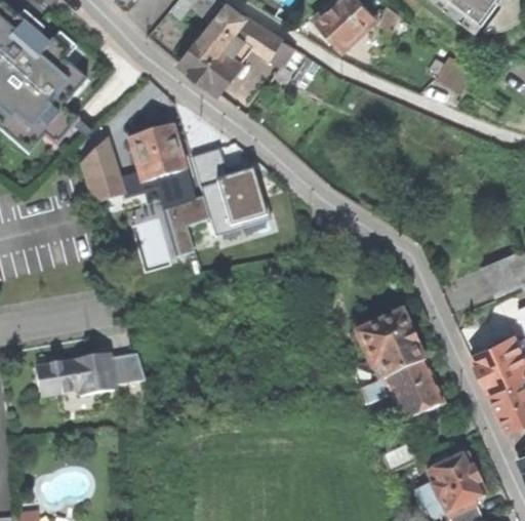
[(0,106),(28,130),(33,124),(44,134),(55,144),(74,123),(86,133),(92,128),(79,117),(75,113),(80,109),(69,98),(87,78),(65,58),(70,52),(69,52),(52,37),(51,37),(45,44),(32,32),(16,18),(18,15),(1,0),(0,0),(0,106)]
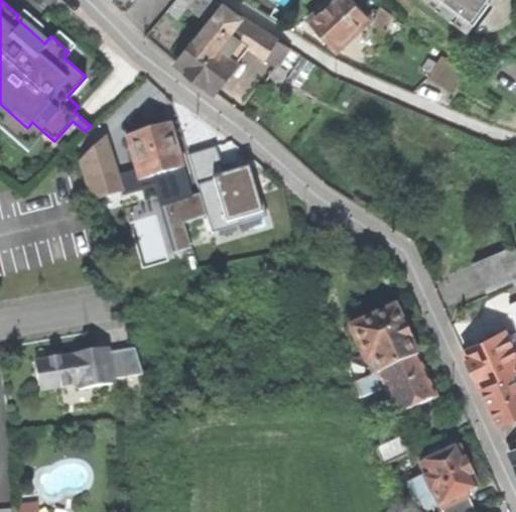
[(170,0),(166,5),(177,13),(187,0),(170,0)]
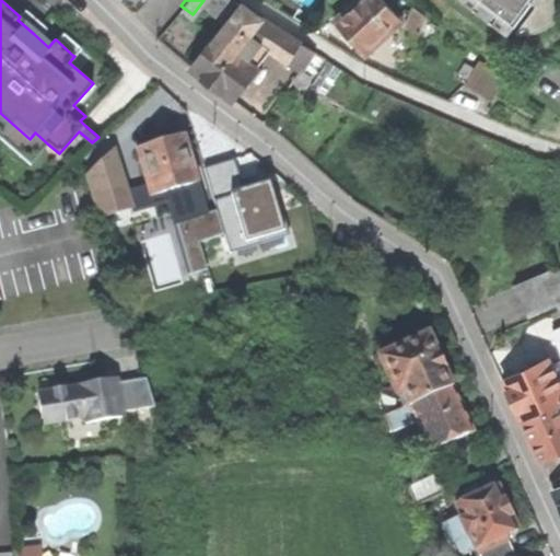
[(325,53),(244,0),(241,0),(193,64),(212,79),(231,94),(244,78),(257,61),(237,46),(243,41),(249,47),(259,36),(289,56),(304,65),(298,77),(305,82),(325,53)]
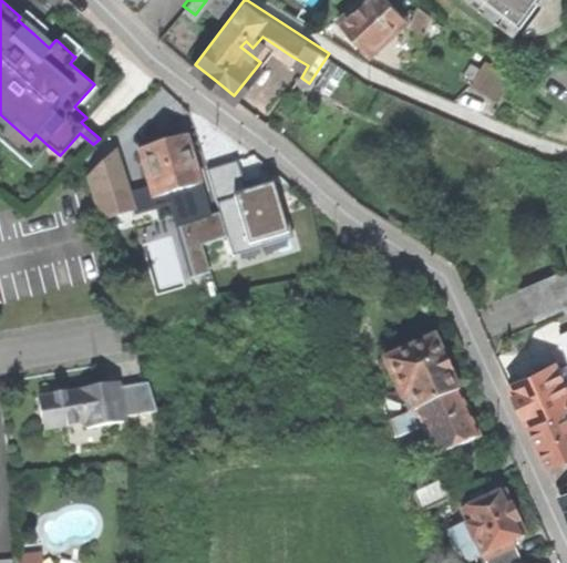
[(369,50),(406,16),(391,0),(354,0),(338,16),(351,31),(369,50)]
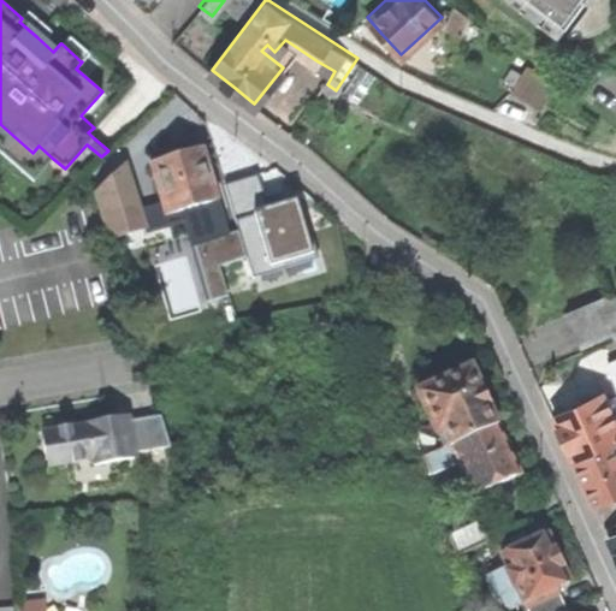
[(519,0),(544,18),(542,21),(560,34),(585,0),(590,0),(592,1),(569,33),(586,31),(603,27),(612,18),(615,13),(615,0),(519,0)]
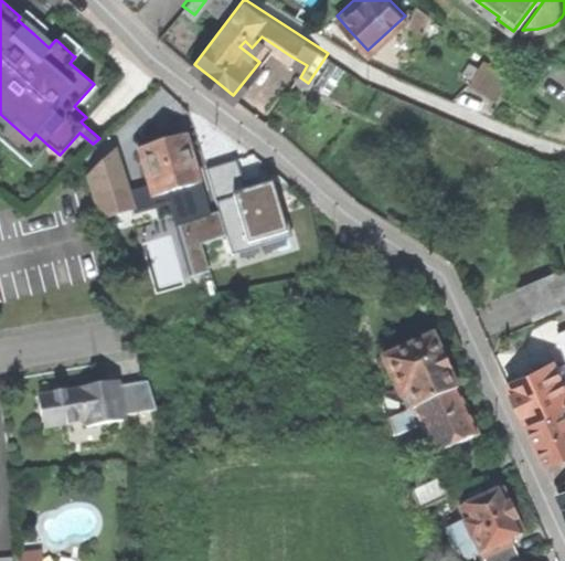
[(430,12),(417,2),(408,22),(424,28),(430,12)]
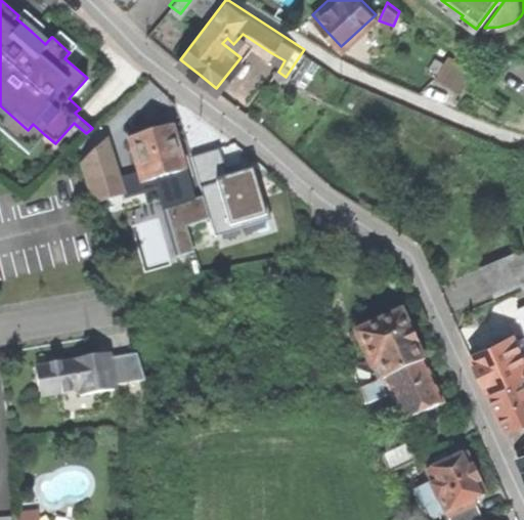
[(59,29),(52,37),(69,52),(76,43),(59,29)]
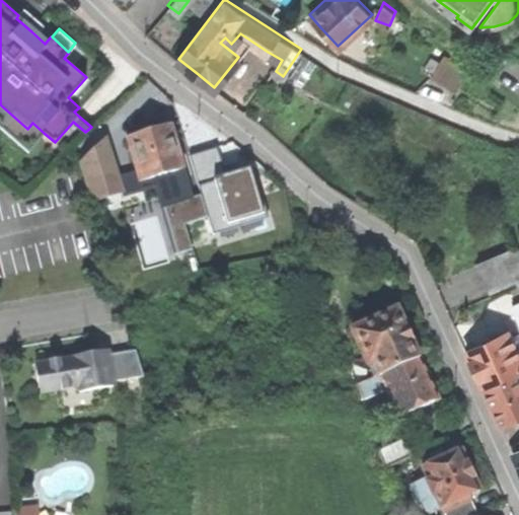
[(465,64),(443,51),(430,74),(452,87),(465,64)]
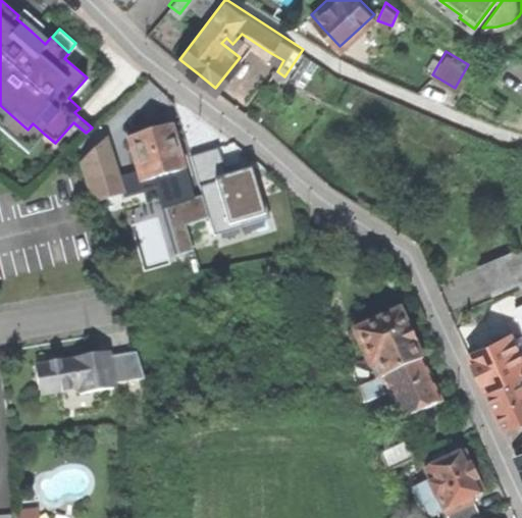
[(318,60),(306,52),(291,76),(303,85),(318,60)]
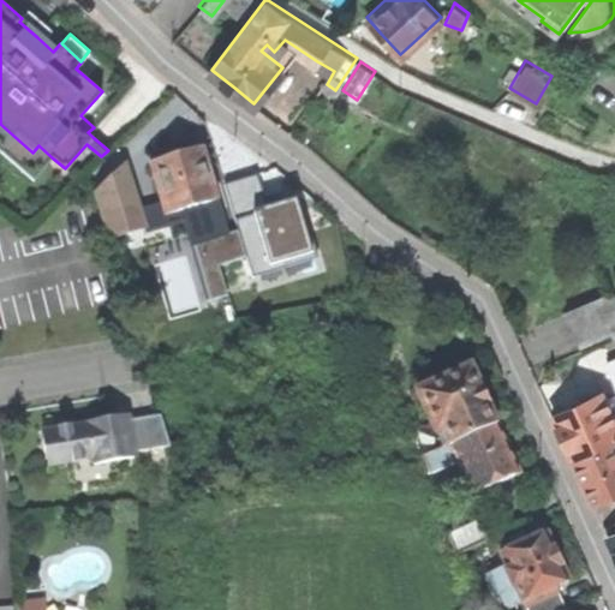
[(287,71),(282,67),(268,85),(274,89),(287,71)]
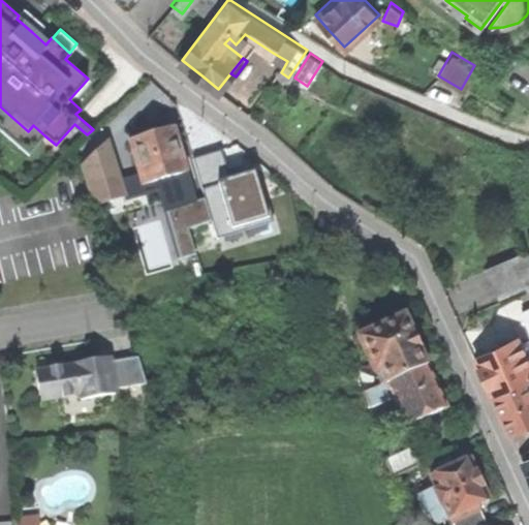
[(0,128),(29,154),(44,135),(33,125),(28,131),(0,106),(0,128)]
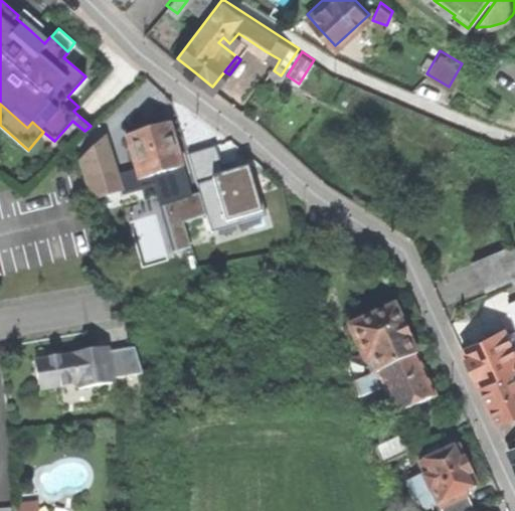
[(128,134),(140,176),(159,171),(163,183),(186,176),(169,121),(148,128),(128,134)]
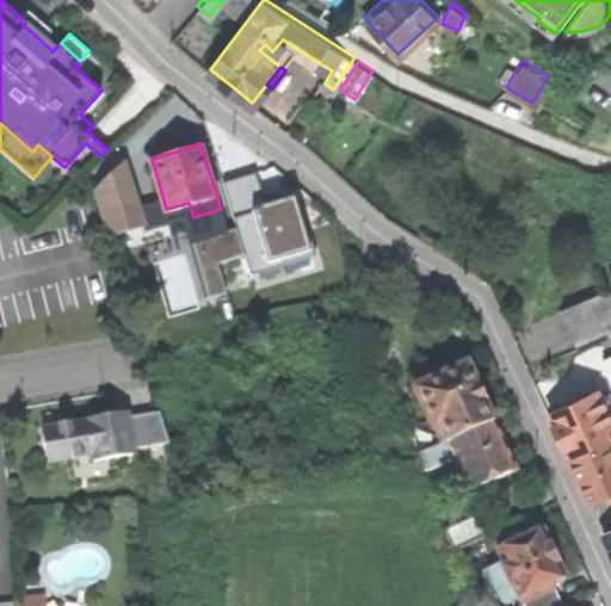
[(125,159),(97,187),(110,234),(144,223),(125,159)]
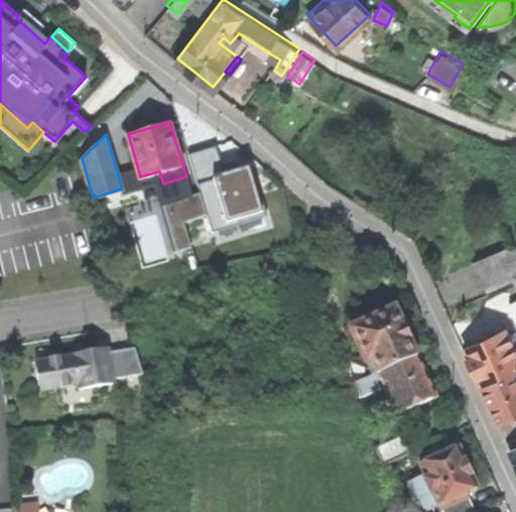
[(206,151),(196,154),(212,208),(244,199),(231,156),(220,160),(217,147),(206,151)]
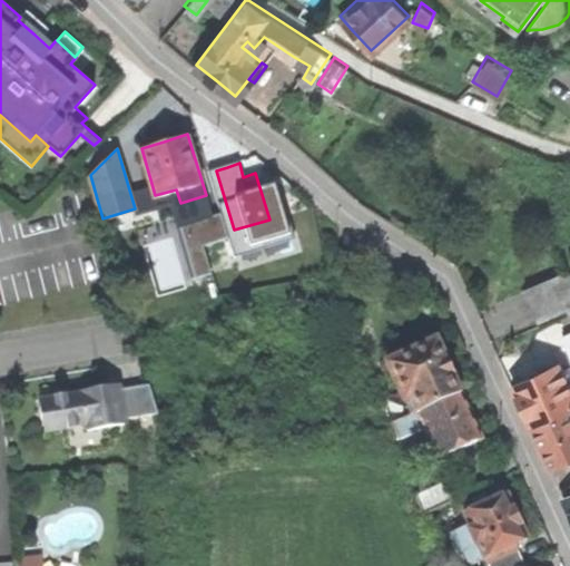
[(296,194),(278,197),(284,227),(303,224),(300,205),(297,205),(296,194)]
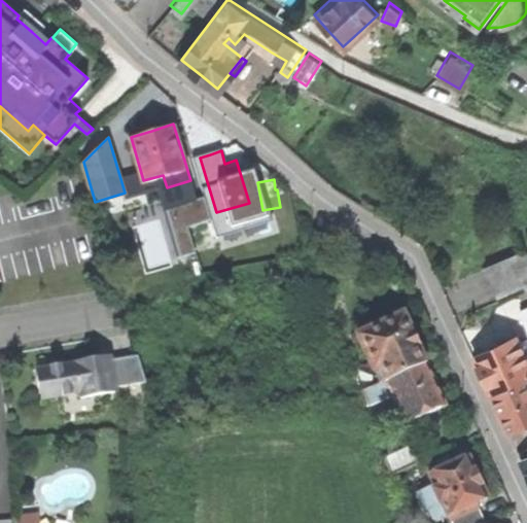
[(526,253),(525,249),(486,266),(498,295),(526,284),(526,285),(526,253)]
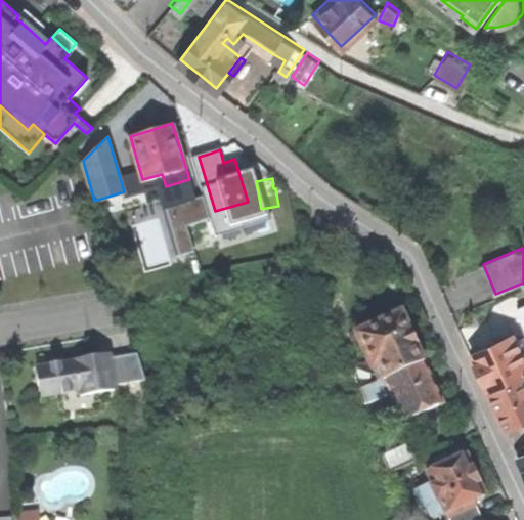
[(523,302),(517,305),(523,323),(523,357),(523,358),(513,334),(471,352),(479,371),(488,389),(523,373),(523,302)]
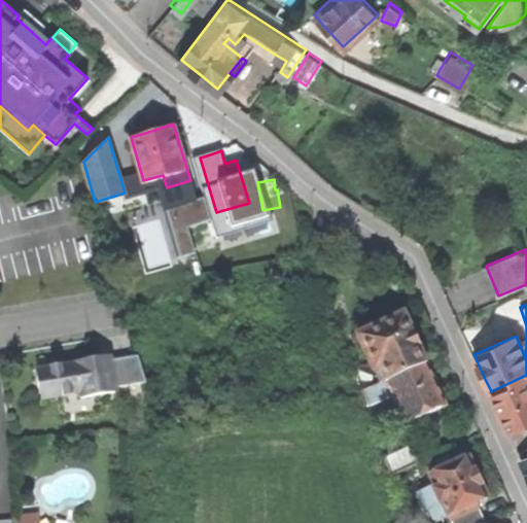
[(403,309),(357,332),(374,367),(380,363),(386,378),(426,359),(418,341),(403,309)]
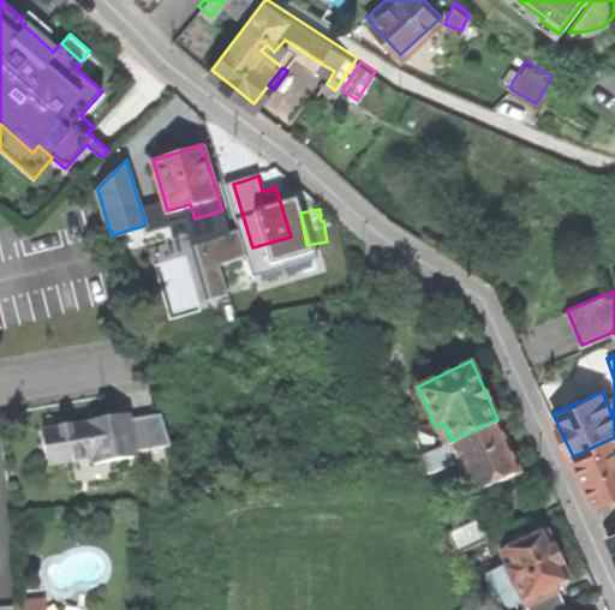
[(49,464),(94,455),(95,461),(136,454),(135,449),(171,444),(162,412),(130,417),(118,419),(114,416),(88,419),(88,422),(79,423),(71,424),(71,423),(60,424),(60,426),(43,429),(49,464)]
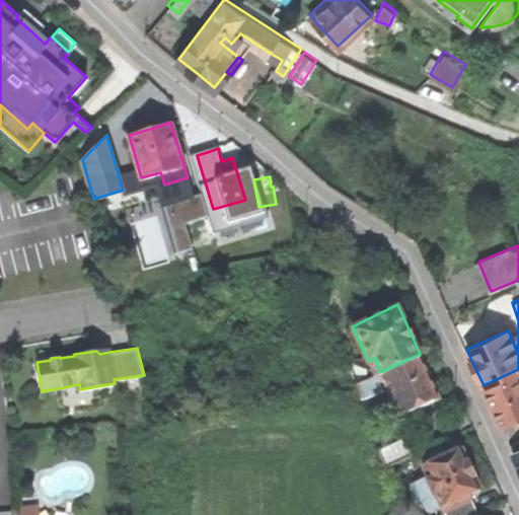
[(431,378),(420,354),(380,372),(357,383),(362,396),(378,390),(384,403),(392,399),(399,414),(439,395),(431,378)]
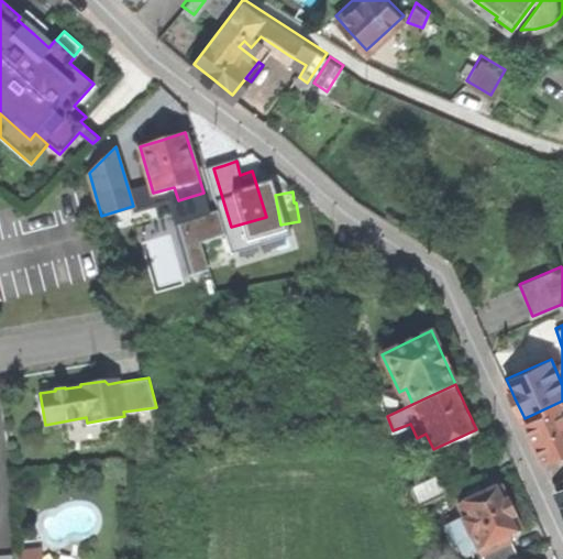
[(562,401),(525,418),(533,439),(542,459),(562,449),(562,401)]
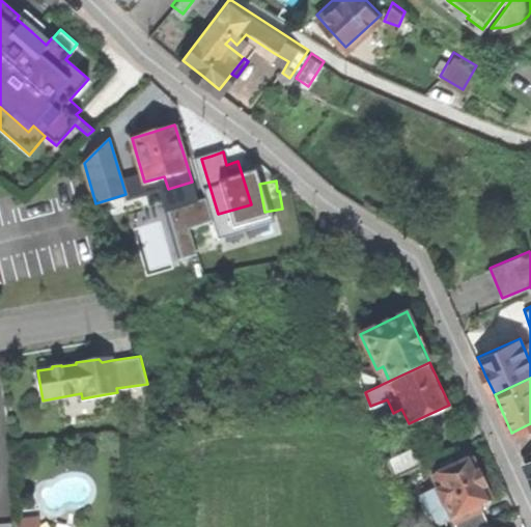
[(410,469),(421,463),(414,447),(388,459),(394,476),(410,469)]
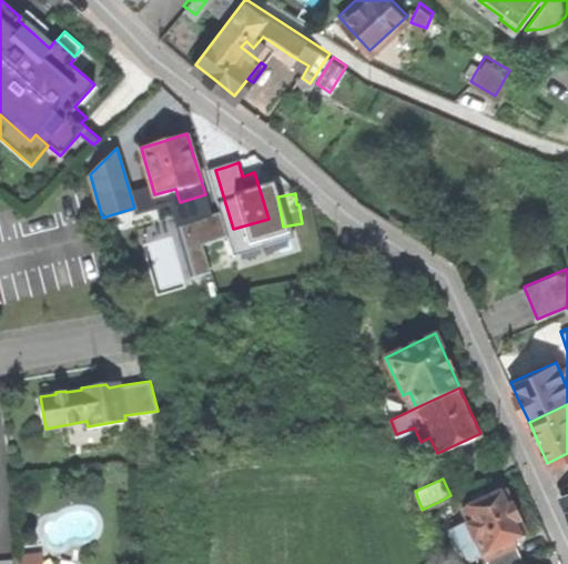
[(517,511),(506,486),(464,506),(470,522),(455,529),(469,560),(485,553),(489,563),(513,563),(525,559),(515,539),(527,533),(517,511)]
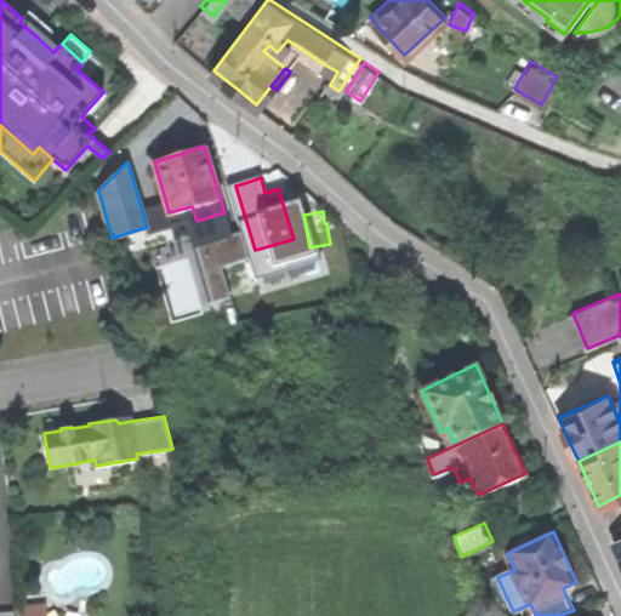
[(490,585),(479,548),(461,557),(473,592),(490,585)]
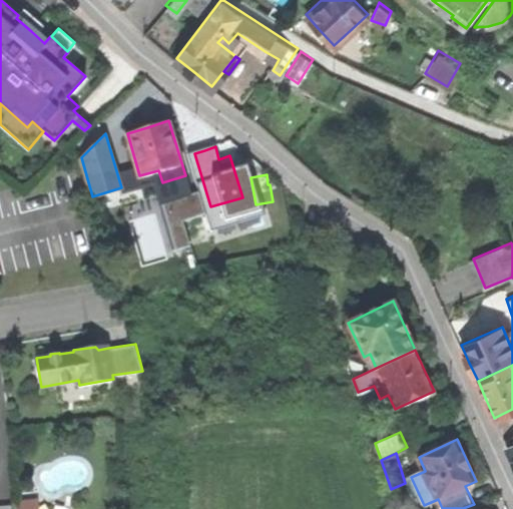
[(25,508),(45,508),(45,494),(25,495),(25,508)]
